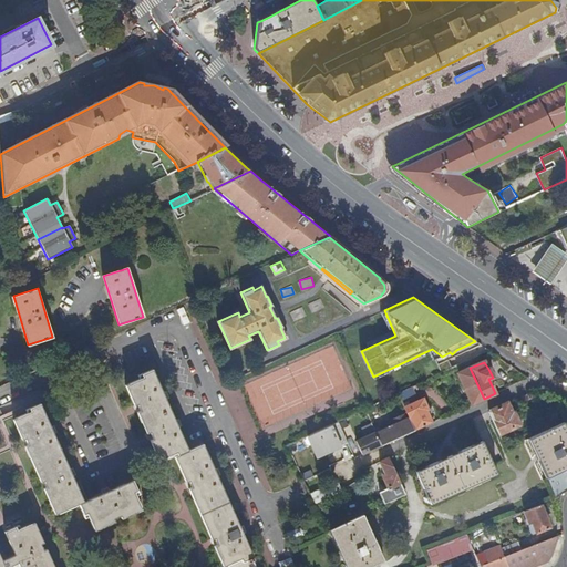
[(484,399),(470,368),(459,373),(472,404),(484,399)]
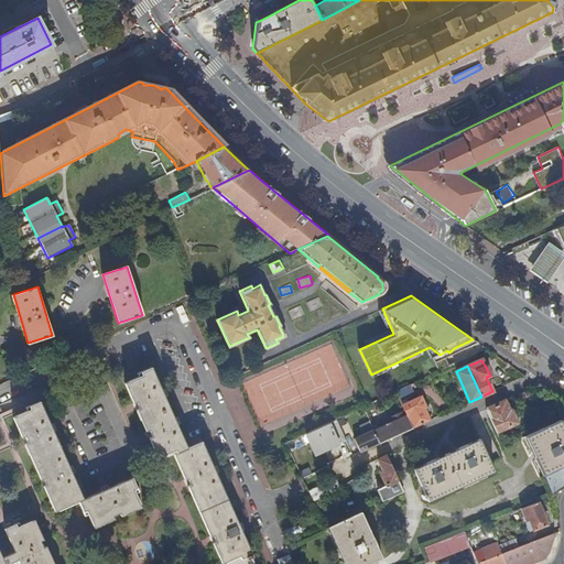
[(141,371),(143,375),(125,382),(140,416),(143,415),(145,422),(143,423),(159,457),(175,448),(177,452),(174,453),(188,486),(192,485),(194,491),(192,492),(204,522),(207,521),(210,528),(207,530),(221,563),(225,561),(226,563),(255,563),(250,553),(251,553),(202,441),(187,447),(152,367),(141,371)]
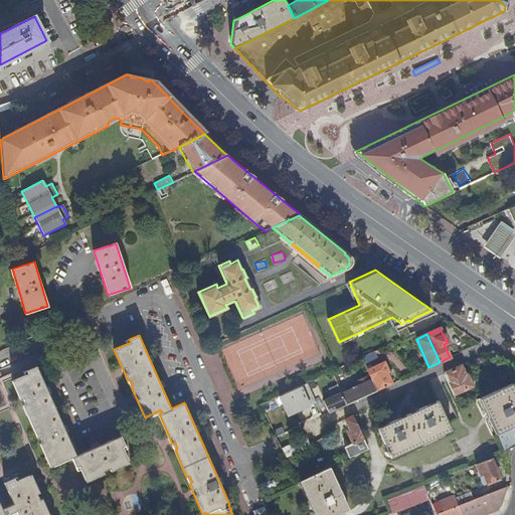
[(385,361),(366,369),(369,375),(376,390),(393,383),(388,372),(390,371),(385,361)]
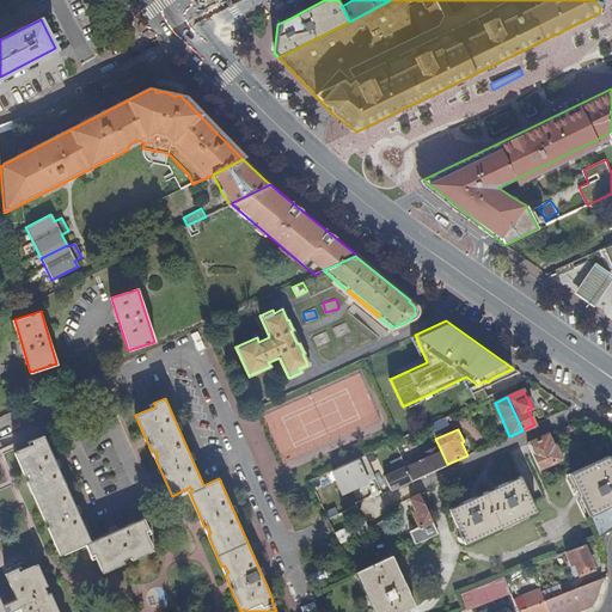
[(142,518),(91,540),(43,435),(32,440),(34,442),(14,452),(29,482),(31,481),(35,488),(31,490),(43,516),(47,515),(50,522),(47,524),(60,555),(85,543),(91,555),(93,554),(102,573),(124,562),(123,560),(130,556),(132,560),(153,550),(145,531),(148,530),(142,518)]
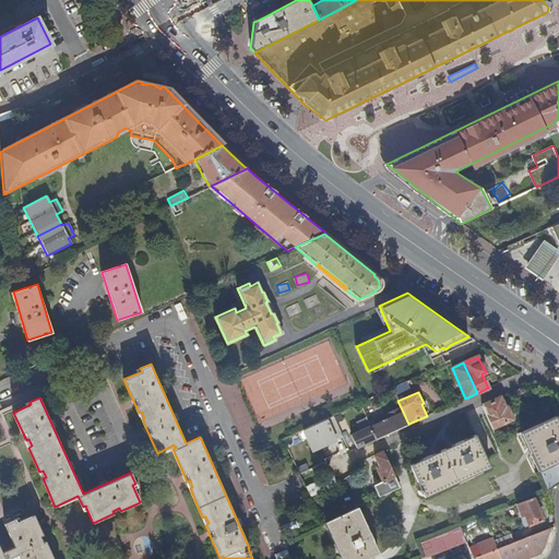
[(504,408),(499,397),(482,405),(494,432),(497,431),(495,428),(512,420),(506,407),(504,408)]
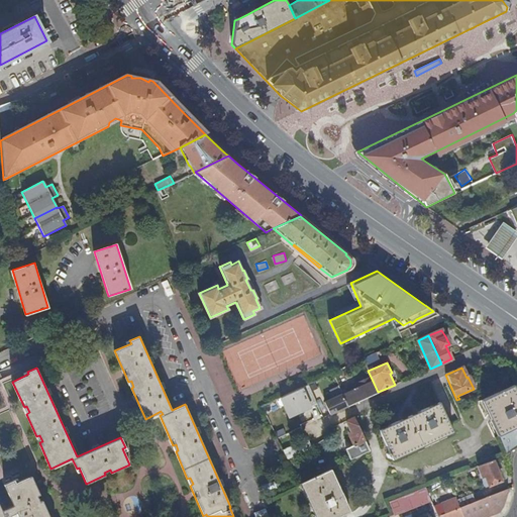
[(348,405),(378,392),(371,377),(340,390),(342,393),(348,405)]
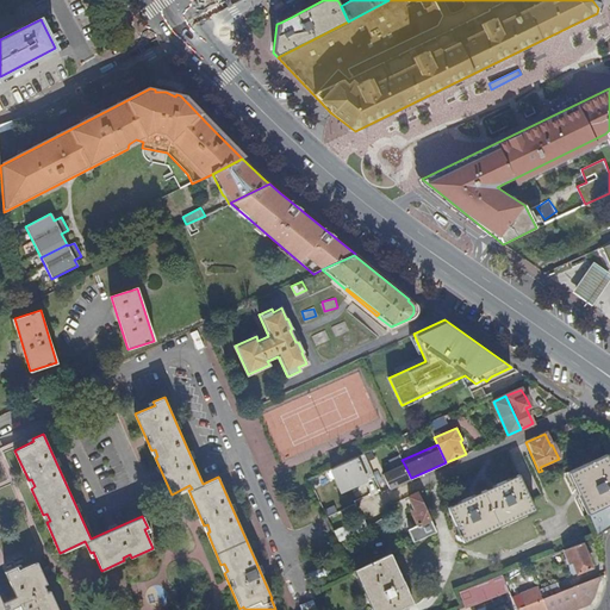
[(341,491),(373,475),(366,459),(363,453),(336,466),(331,468),(341,491)]
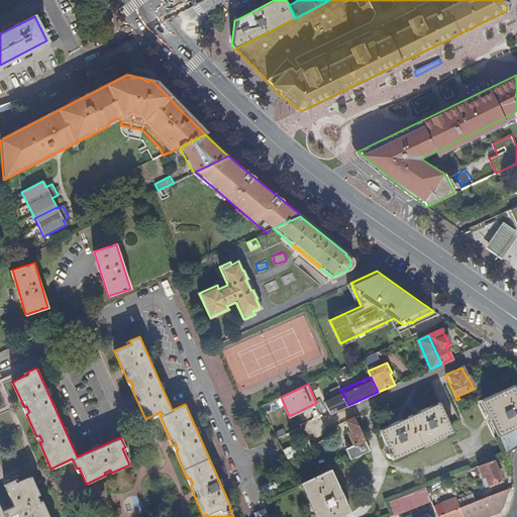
[(482,399),(498,435),(509,430),(516,426),(516,394),(513,385),(482,399)]
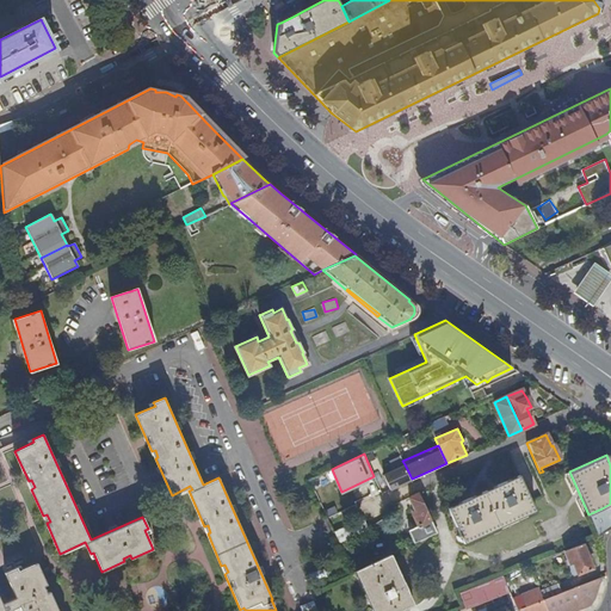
[(412,479),(405,464),(384,474),(390,488),(412,479)]
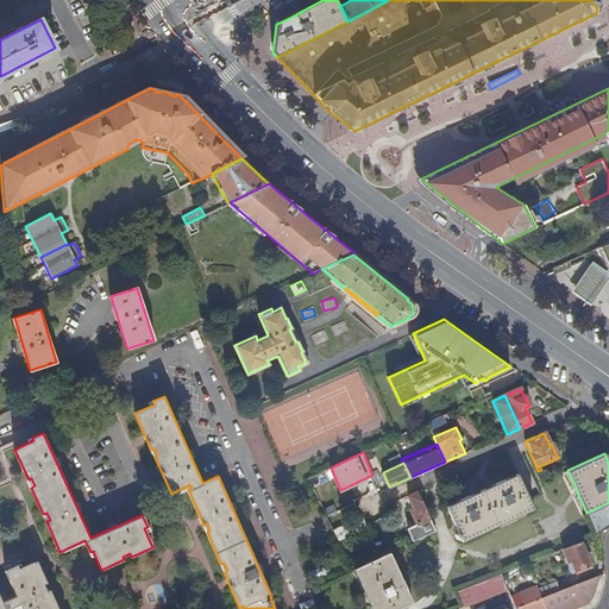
[(309,478),(314,488),(321,484),(316,475),(309,478)]
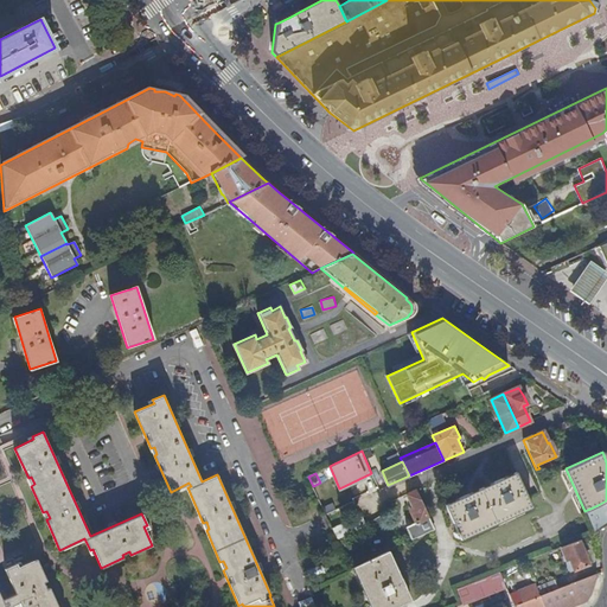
[(530,505),(515,473),(443,505),(455,532),(452,535),(454,540),(458,537),(458,538),(530,505)]
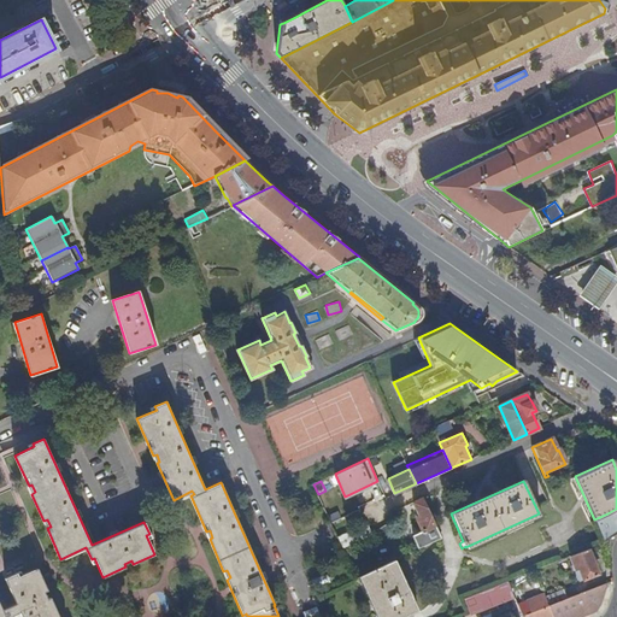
[(441,539),(422,498),(412,503),(418,515),(415,516),(422,530),(412,536),(418,548),(441,539)]
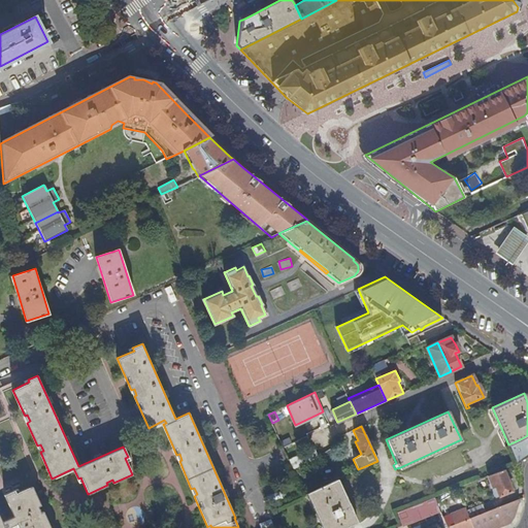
[(508,444),(516,463),(527,458),(520,439),(508,444)]
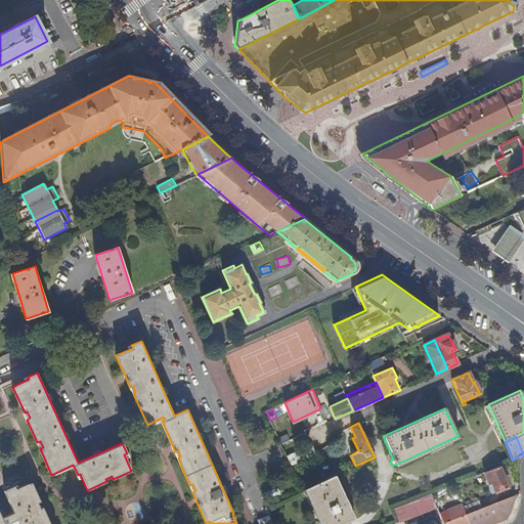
[(312,444),(287,456),(291,467),(316,454),(312,444)]
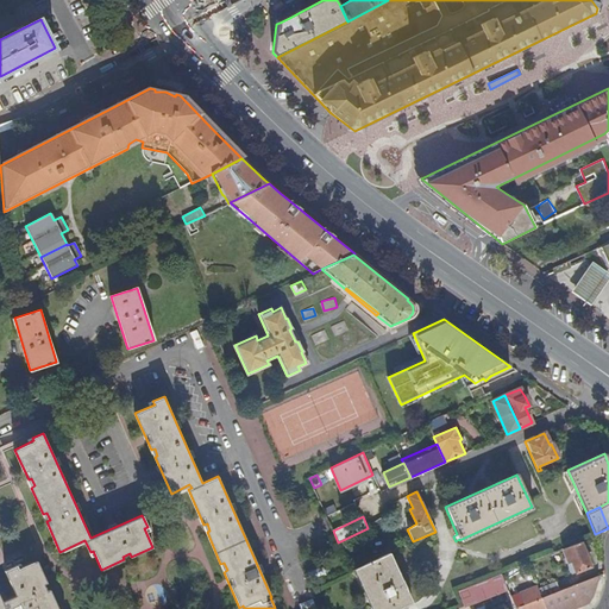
[(581,542),(563,550),(572,573),(590,566),(581,542)]
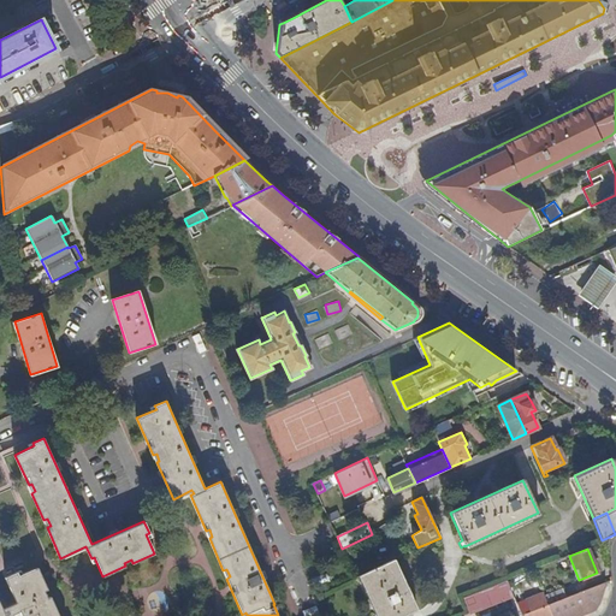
[(392,560),(360,575),(378,615),(401,615),(416,609),(392,560)]
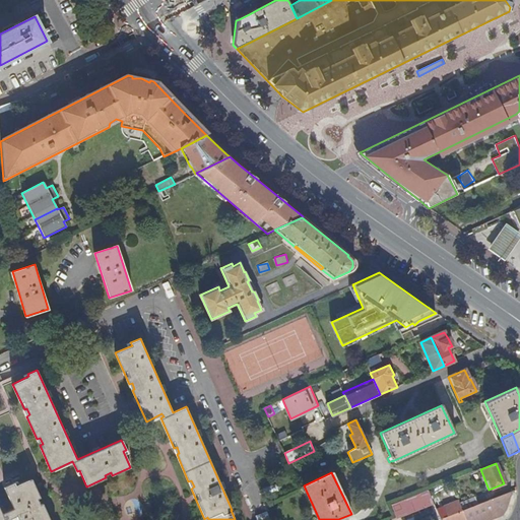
[(3,488),(12,509),(1,513),(0,511),(0,519),(15,519),(17,519),(49,519),(44,509),(41,511),(39,505),(41,503),(30,479),(15,486),(13,483),(3,488)]
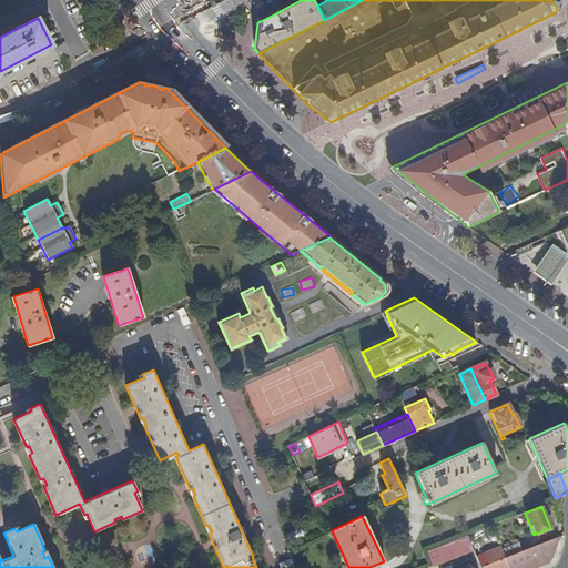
[(472,549),(466,537),(459,539),(465,553),(472,549)]
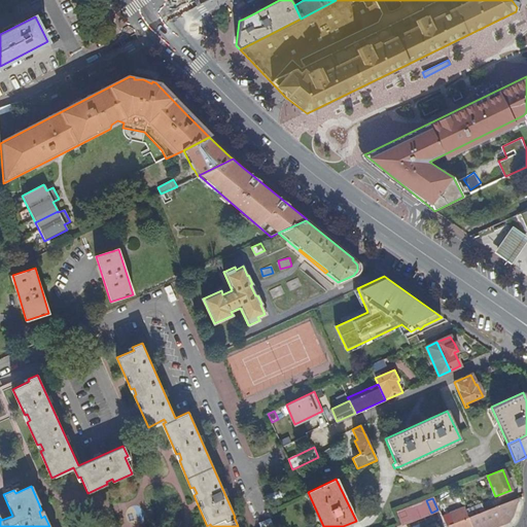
[(442,517),(446,526),(451,525),(451,526),(492,526),(508,521),(514,514),(518,498),(485,511),(468,517),(465,510),(465,507),(442,517)]
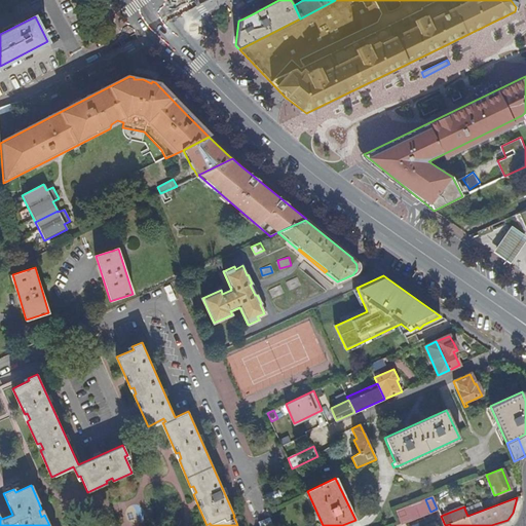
[(429,512),(424,499),(417,502),(422,515),(429,512)]
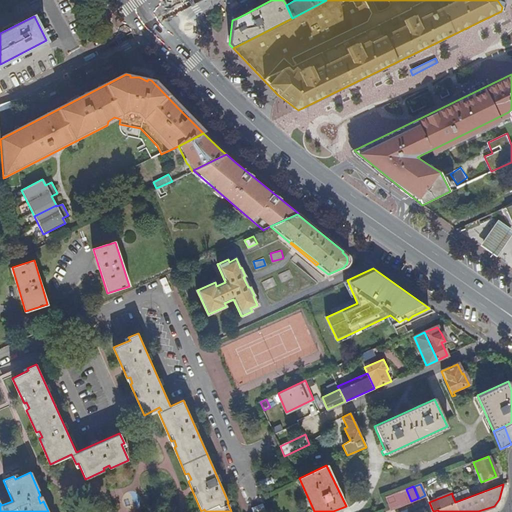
[(467,488),(452,495),(455,502),(471,496),(467,488)]
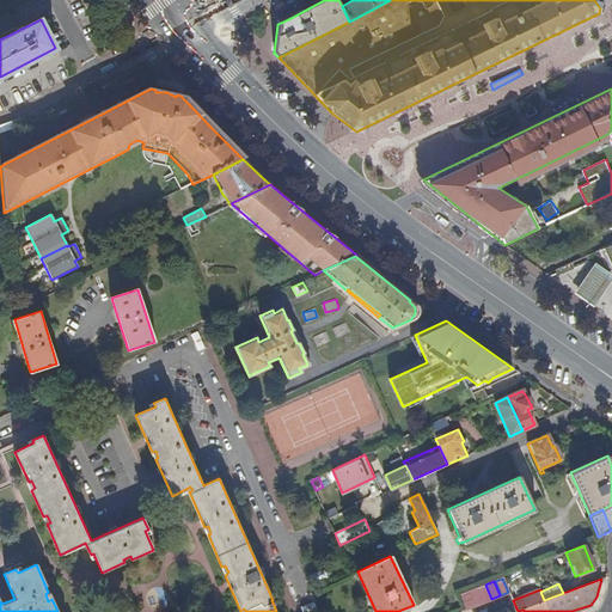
[(489,598),(484,586),(477,588),(482,600),(489,598)]
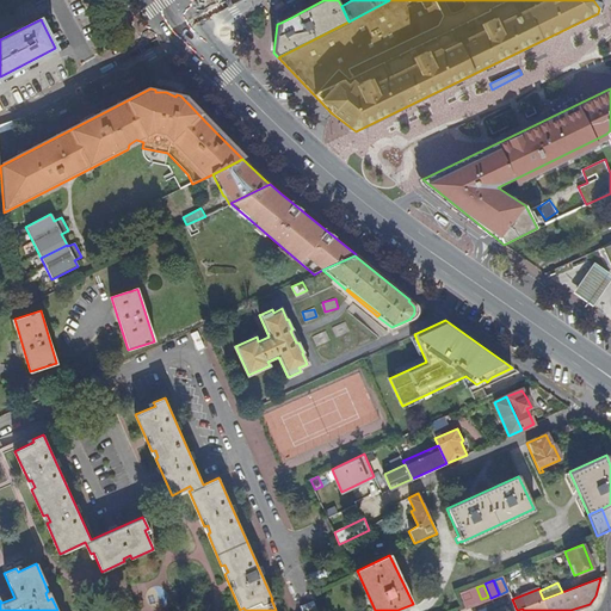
[(474,587),(466,591),(470,604),(480,602),(474,587)]
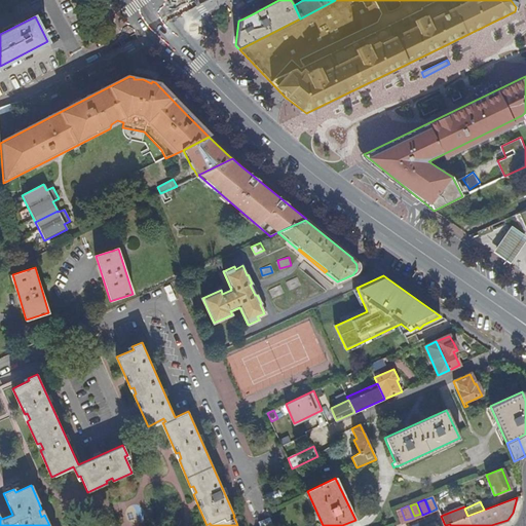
[(396,511),(400,524),(405,522),(401,509),(400,509),(396,511)]
